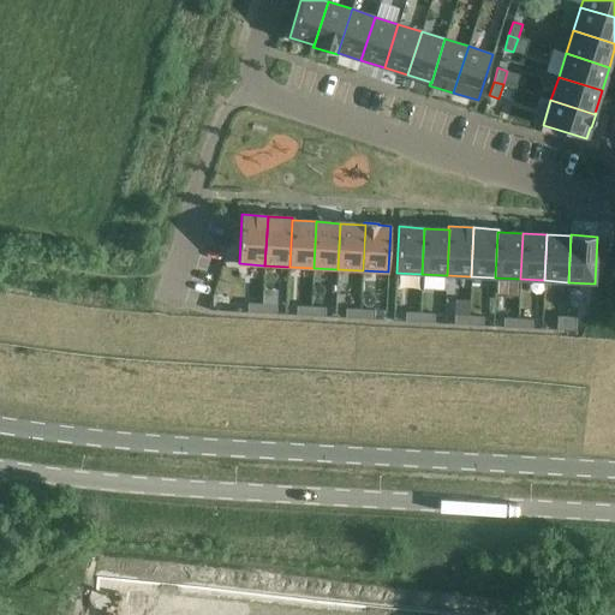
[(262,314),(262,304),(248,303),(248,312),(262,314)]
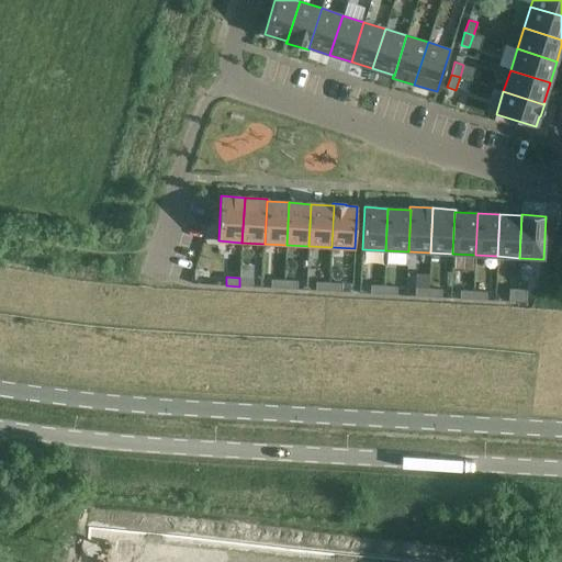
[(253,287),(253,278),(239,278),(239,287),(253,287)]
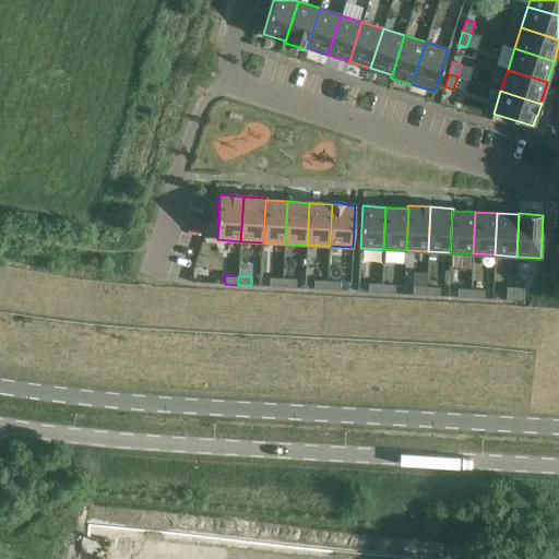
[(282,287),(283,278),(270,277),(269,286),(282,287)]
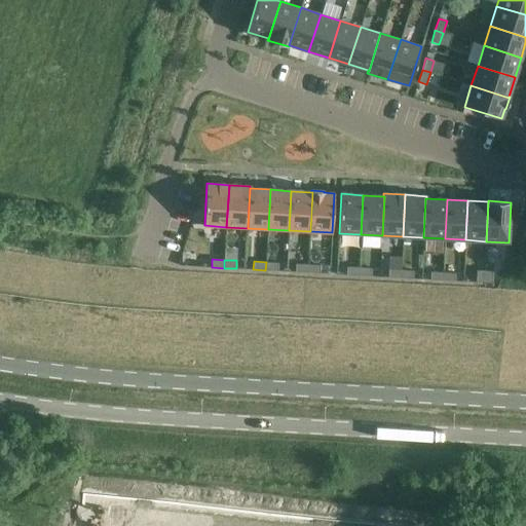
[(277,271),(278,263),(266,262),(265,270),(277,271)]
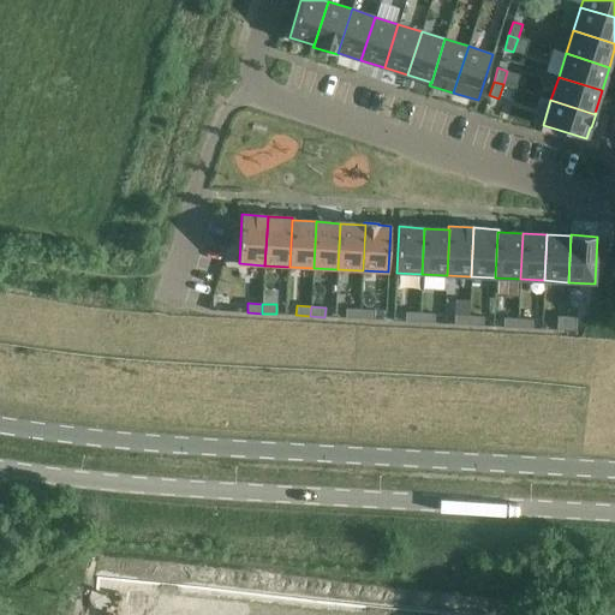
[(359,318),(359,309),(345,309),(345,318),(359,318)]
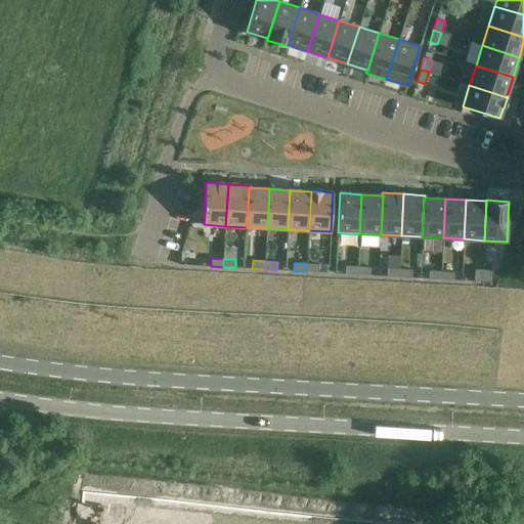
[(318,272),(318,264),(306,263),(306,271),(318,272)]
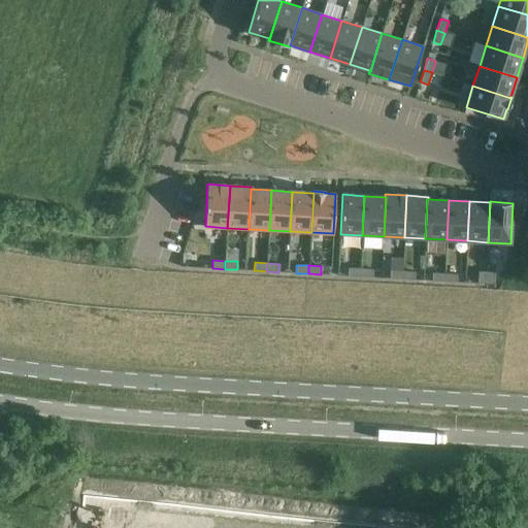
[(360,276),(360,268),(348,267),(348,276),(360,276)]
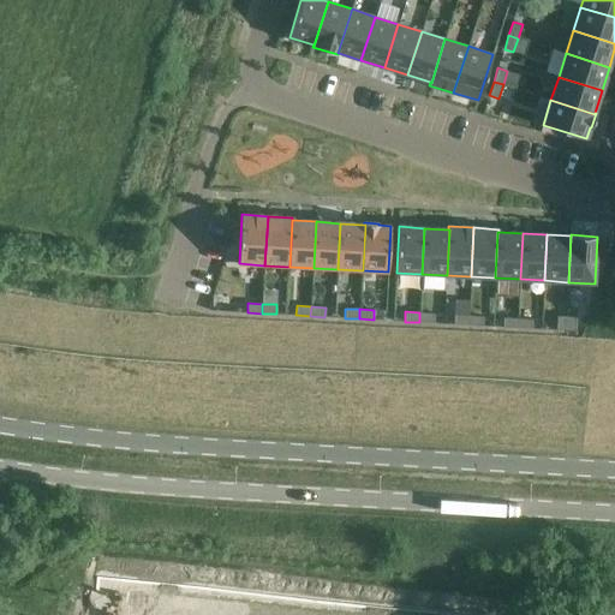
[(434,323),(434,314),(419,312),(419,322),(434,323)]
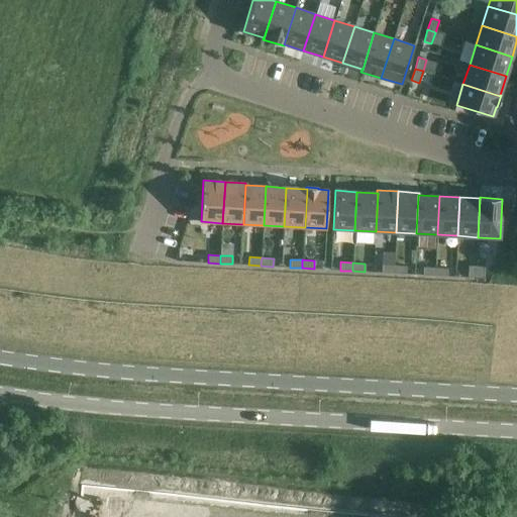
[(394,274),(394,266),(382,265),(382,273),(394,274)]
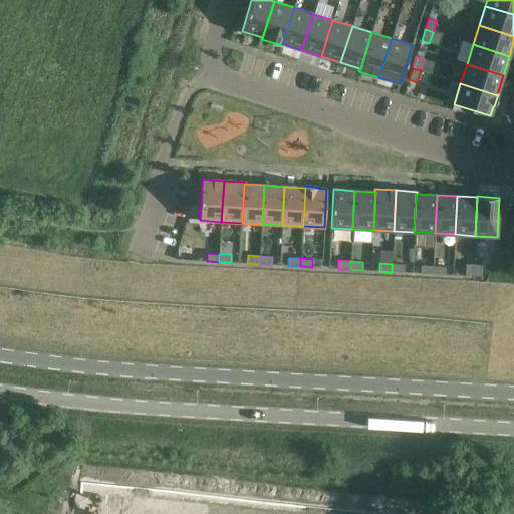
[(404,272),(404,264),(392,264),(392,272),(404,272)]
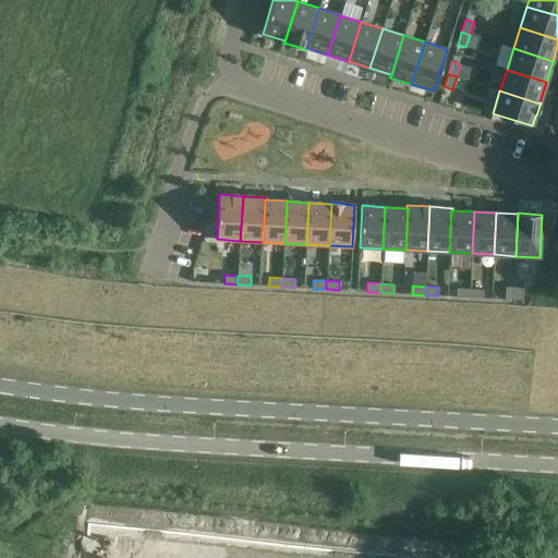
[(513,300),(514,287),(506,287),(505,300),(513,300)]
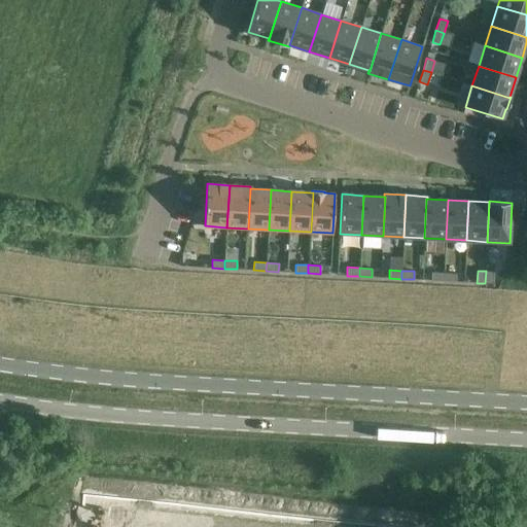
[(493,284),(494,272),(486,271),(485,283),(493,284)]
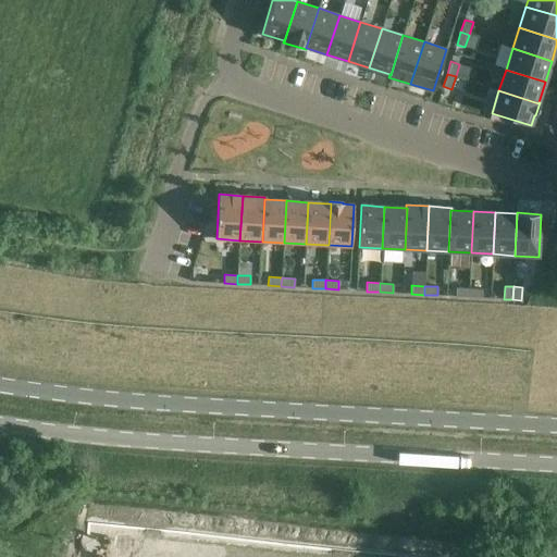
[(468,297),(469,288),(456,287),(455,296),(468,297)]
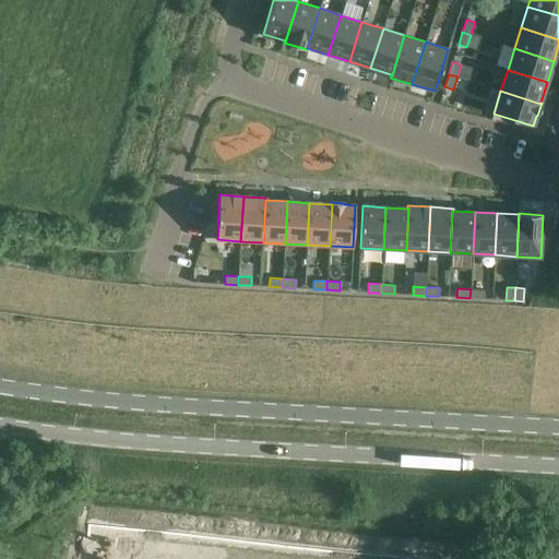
[(483,299),(484,290),(471,289),(470,298),(483,299)]
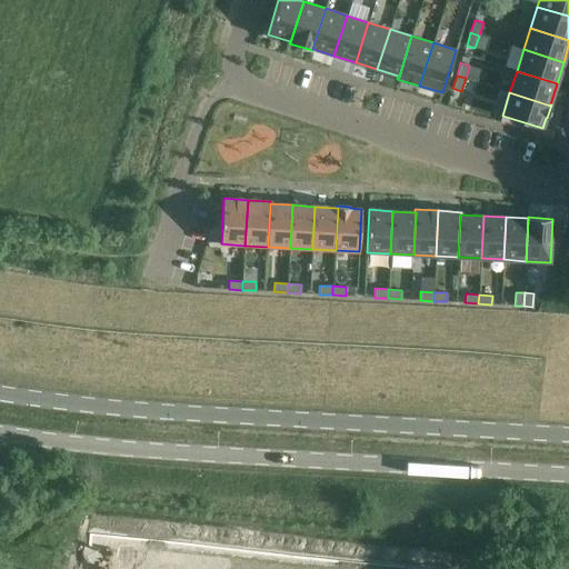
[(150,555),(148,568),(168,568),(169,559),(170,556),(150,555)]
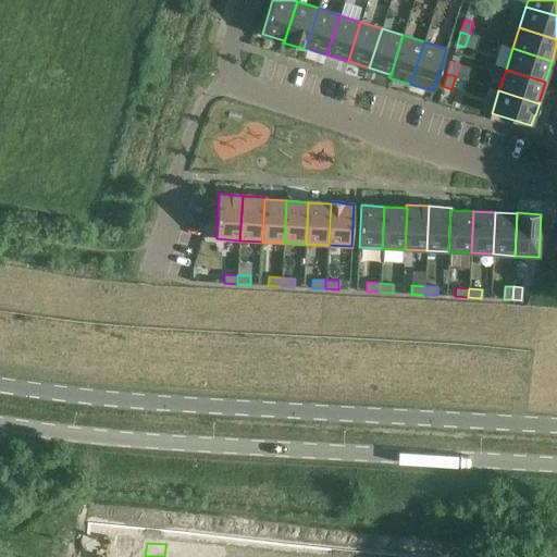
[(165,547),(164,556),(182,556),(184,549),(165,547)]
